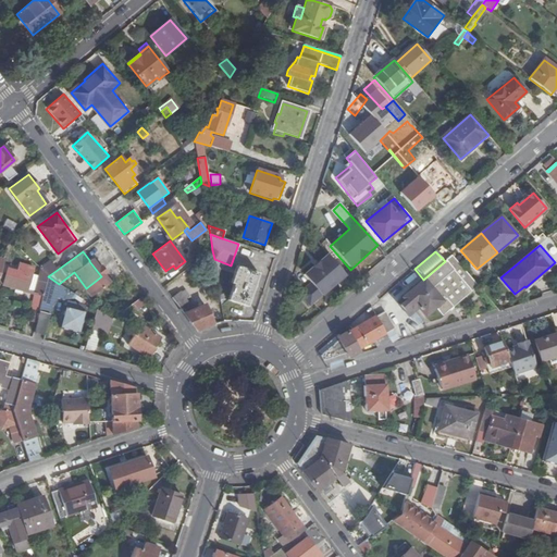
[(327,255),(304,275),(311,283),(298,294),(309,307),(346,275),(327,255)]
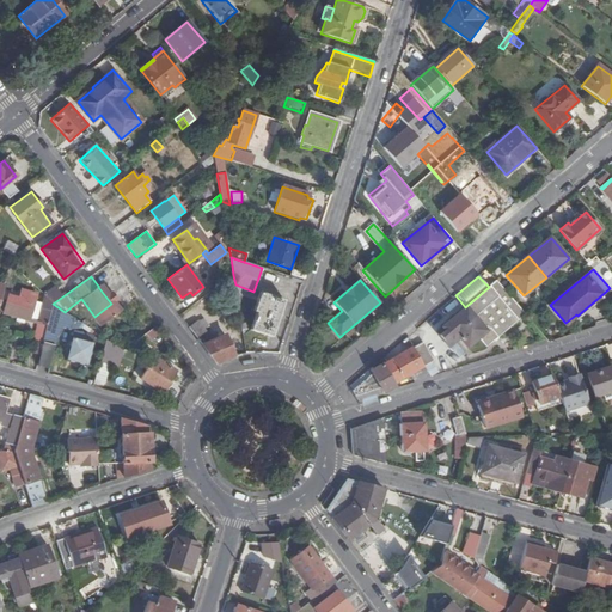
[(489,287),(465,307),(466,307),(442,328),(446,331),(440,336),(445,342),(451,337),(452,338),(457,336),(460,341),(466,348),(479,337),(487,347),(525,314),(496,281),(489,287)]
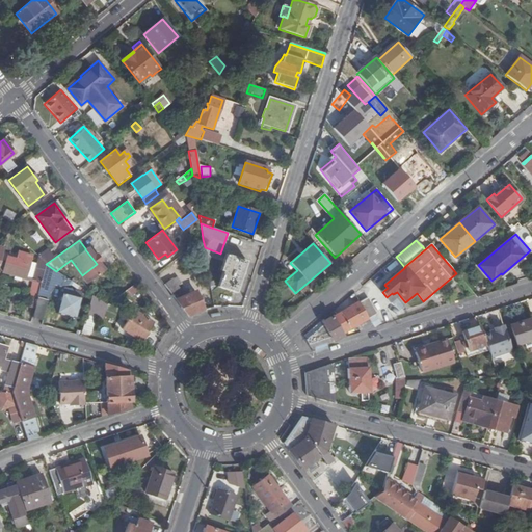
[(47,248),(36,256),(38,257),(46,264),(53,259),(47,248)]
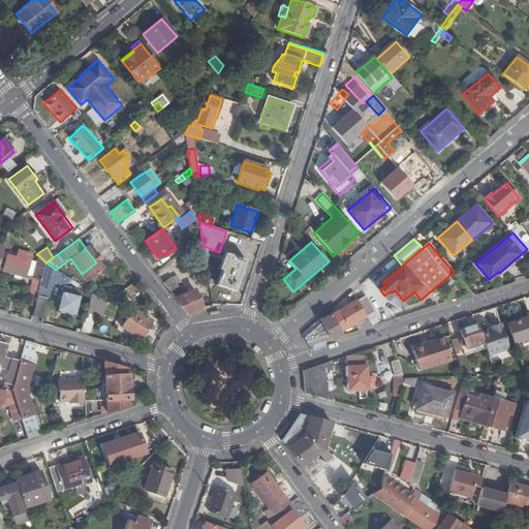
[(41,279),(45,262),(38,255),(36,261),(30,260),(32,254),(18,250),(16,258),(6,256),(2,271),(31,279),(28,294),(37,297),(37,296),(39,283),(41,279)]
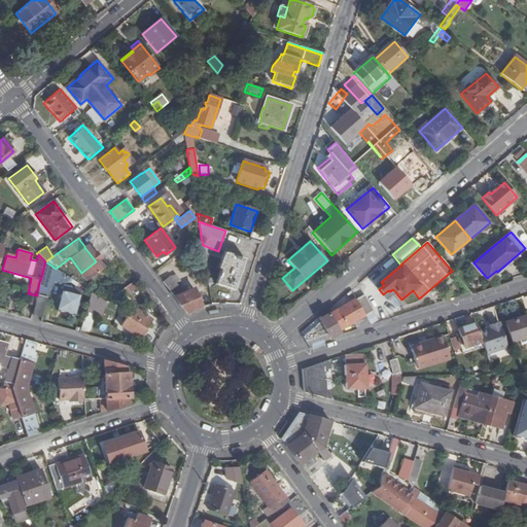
[(234,290),(244,259),(223,252),(218,268),(220,269),(215,284),(234,290)]
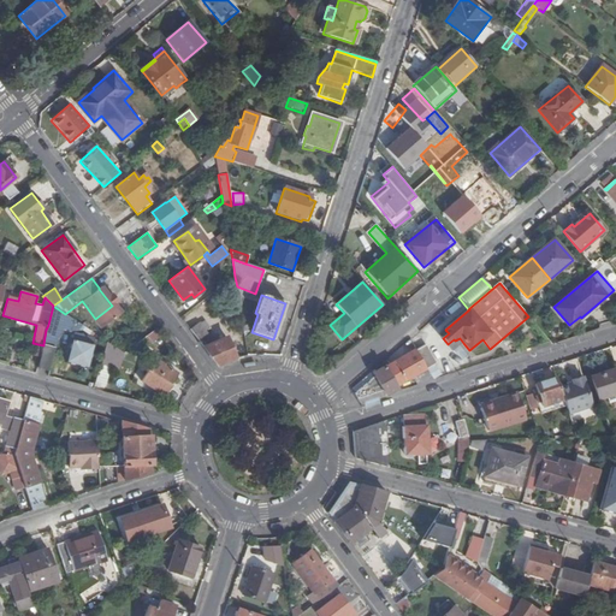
[(65,314),(53,306),(48,325),(43,344),(54,348),(58,338),(61,331),(66,315),(65,314)]
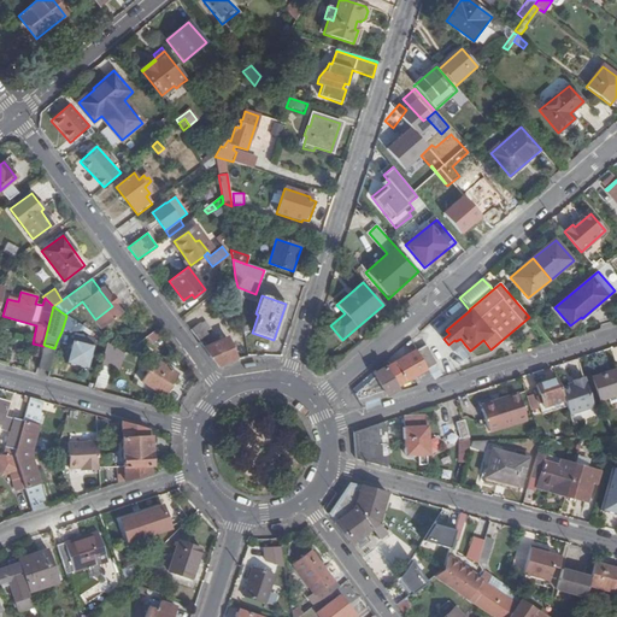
[(74,321),(66,316),(62,331),(70,334),(74,321)]
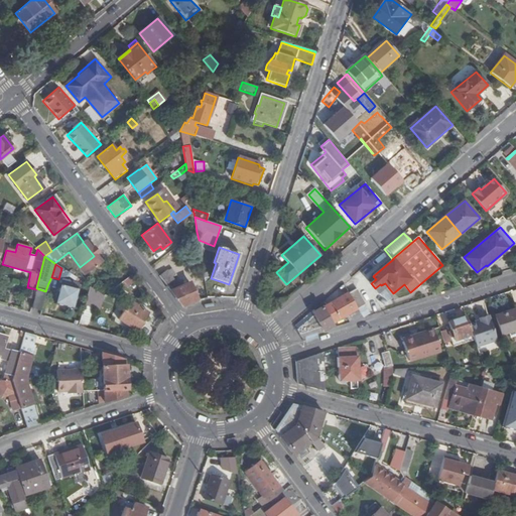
[(166,270),(159,276),(181,306),(187,303),(197,299),(189,283),(179,287),(172,277),(175,275),(171,269),(167,271),(166,270)]
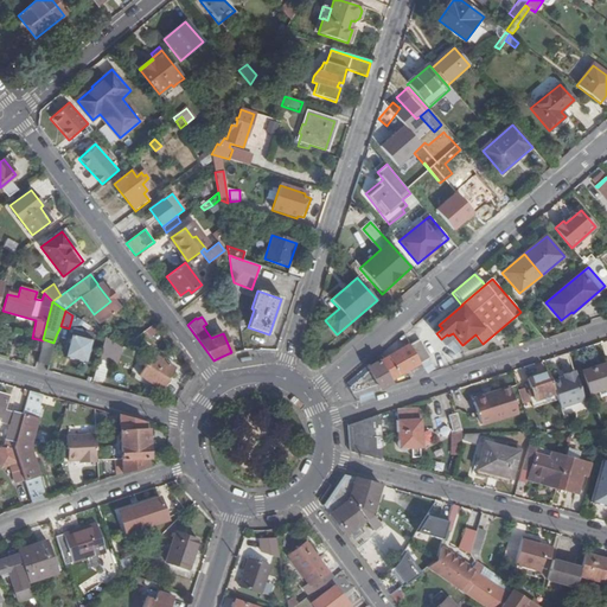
[(65,357),(84,362),(90,342),(91,333),(72,328),(65,357)]
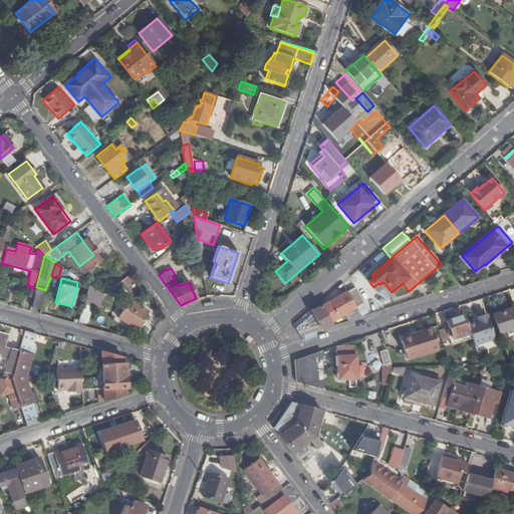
[(378,283),(373,287),(377,292),(387,286),(383,282),(379,284),(378,283)]
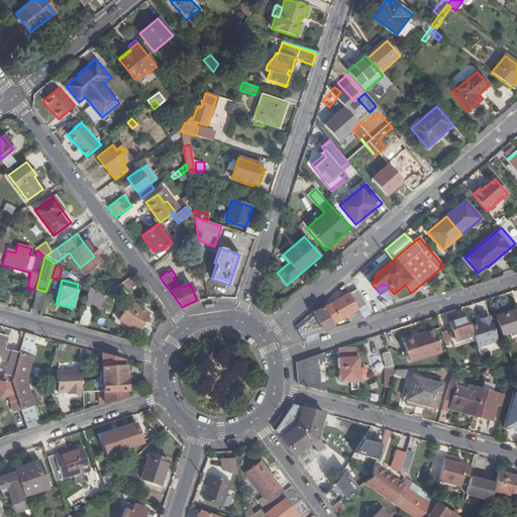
[(92,307),(96,293),(88,287),(84,305),(92,307)]
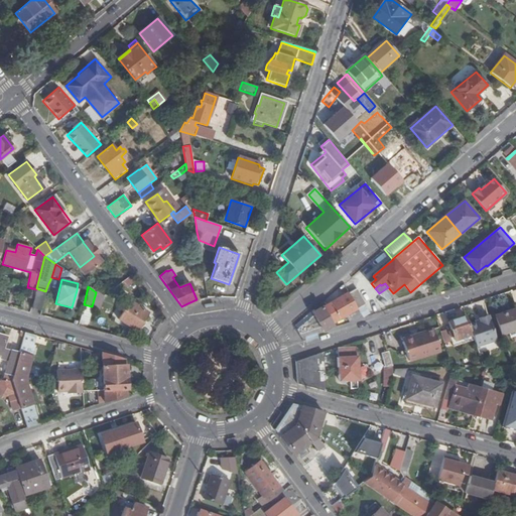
[(36,289),(27,287),(24,290),(22,297),(33,300),(36,289)]
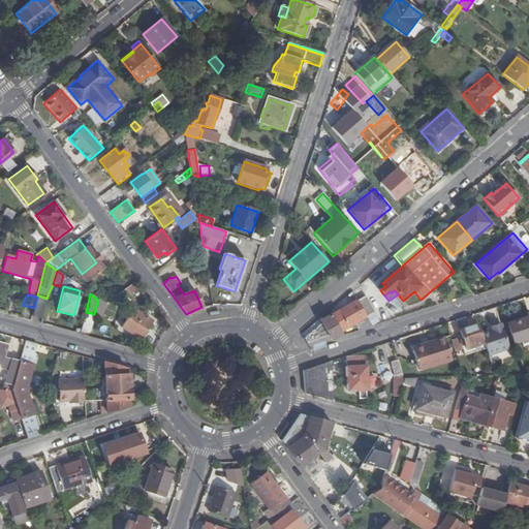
[(47,299),(37,296),(37,297),(34,308),(32,315),(41,318),(47,299)]
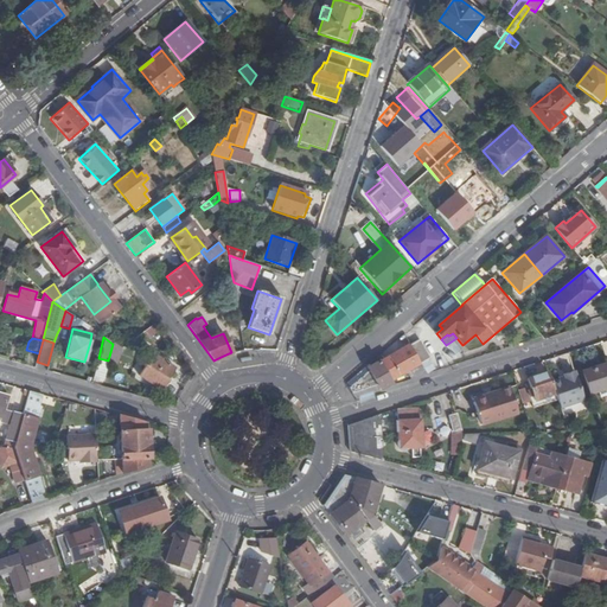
[(421,339),(410,345),(416,356),(427,350),(421,339)]
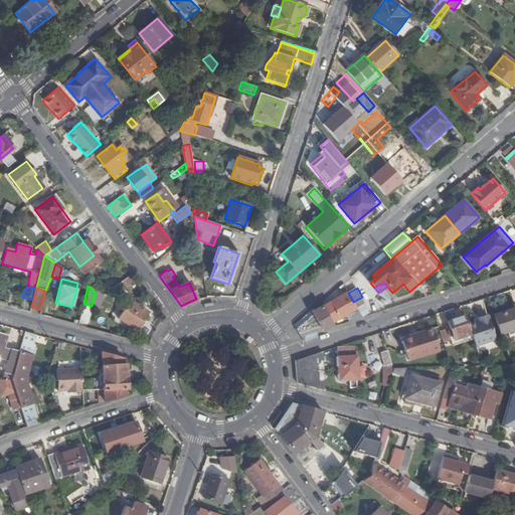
[(348,293),(348,292),(323,307),(322,307),(311,314),(296,326),(300,333),(321,326),(323,330),(333,325),(332,322),(345,315),(348,313),(352,320),(362,317),(361,315),(357,310),(353,302),(348,293)]
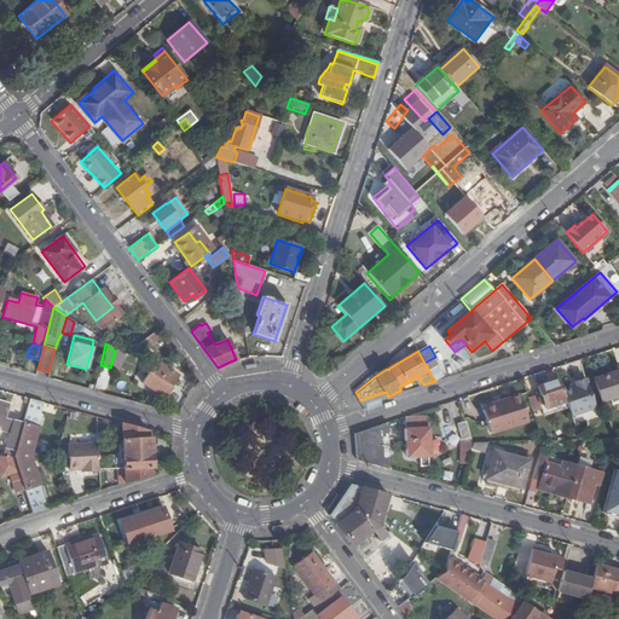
[(142,382),(163,397),(177,376),(156,362),(142,382)]
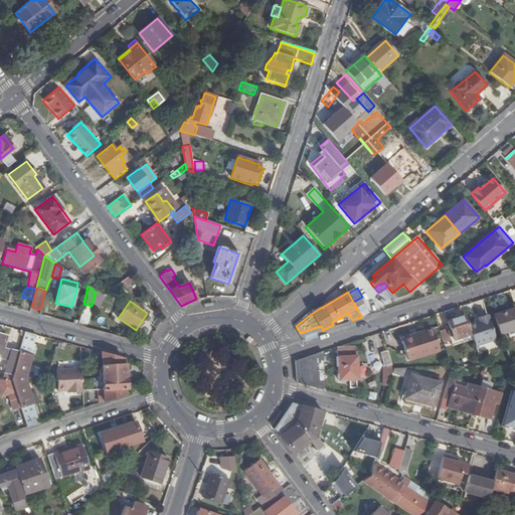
[(91,322),(90,306),(80,306),(81,323),(91,322)]
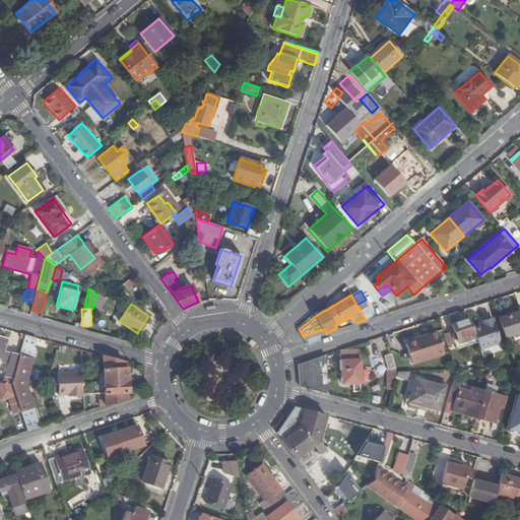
[(519,312),(519,309),(499,316),(505,335),(519,329),(519,312)]
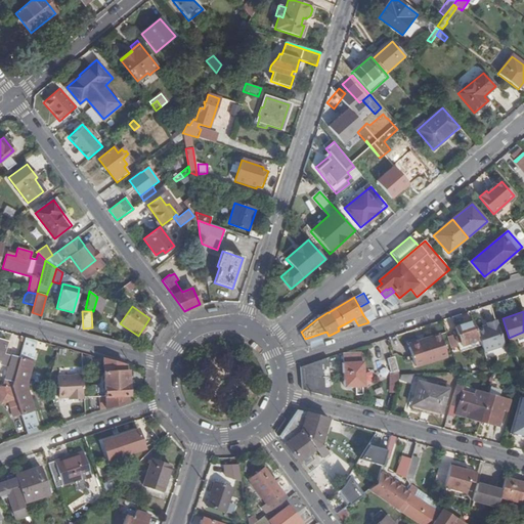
[(486,324),(476,329),(481,344),(482,349),(504,342),(495,317),(485,321),(486,324)]
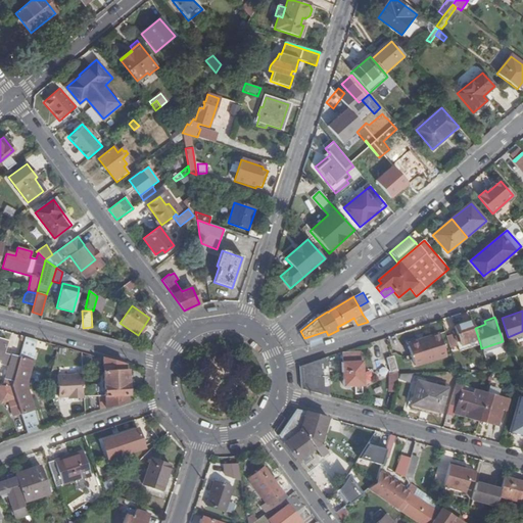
[(455,327),(457,333),(461,343),(457,344),(459,350),(480,343),(475,328),(472,321),(455,327)]
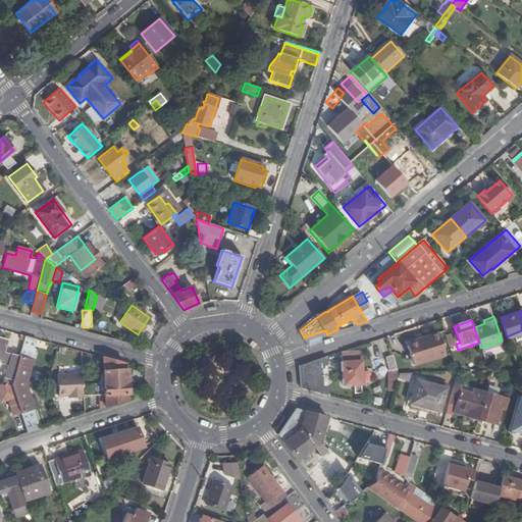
[(456,332),(447,336),(450,347),(456,344),(460,343),(456,332)]
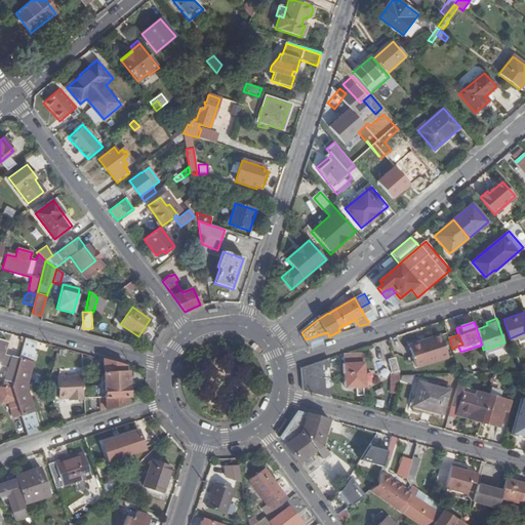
[(425,365),(448,358),(441,336),(427,340),(428,344),(411,349),(416,365),(425,363),(425,365)]
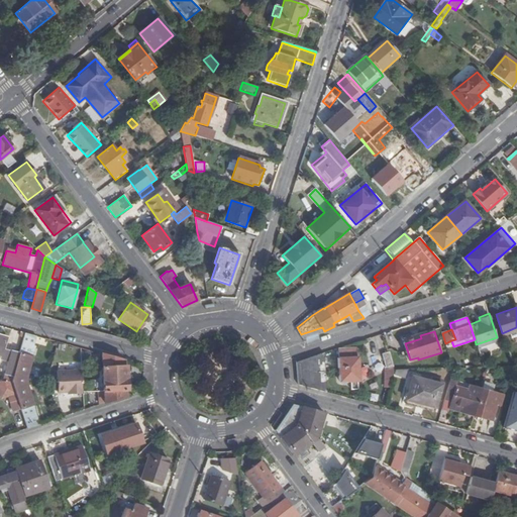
[(32,346),(35,336),(24,333),(19,353),(13,375),(11,381),(15,394),(20,409),(26,429),(39,425),(33,405),(27,384),(26,378),(34,346),(32,346)]
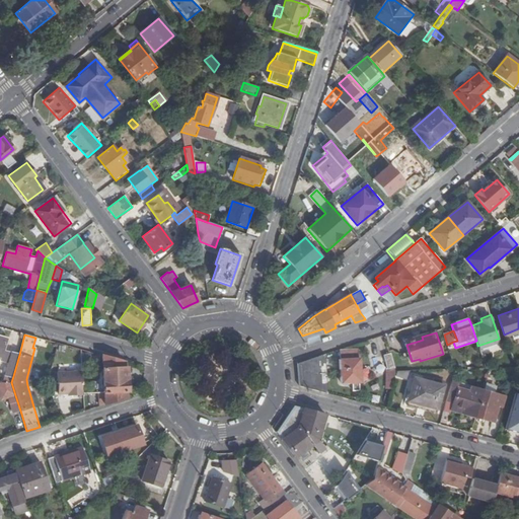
[(421,335),(405,340),(406,342),(406,345),(423,340),(422,337),(421,335)]
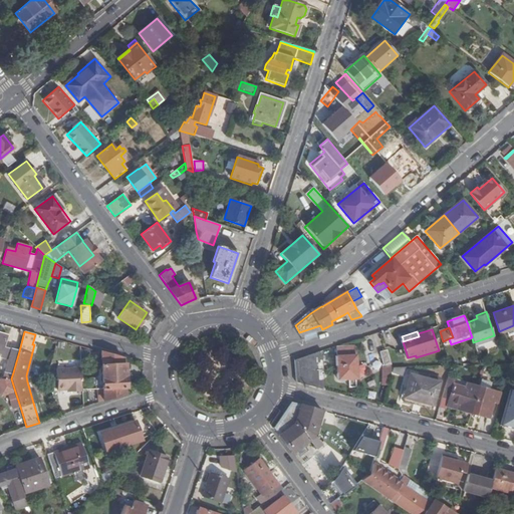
[(65,350),(67,343),(57,340),(56,347),(65,350)]
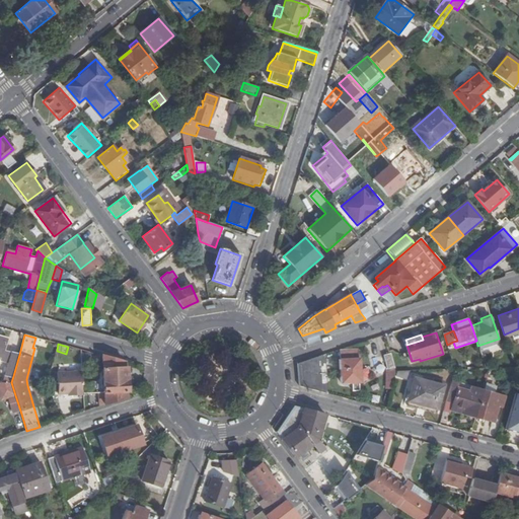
[(342,383),(353,383),(360,383),(361,382),(360,350),(341,351),(342,383)]
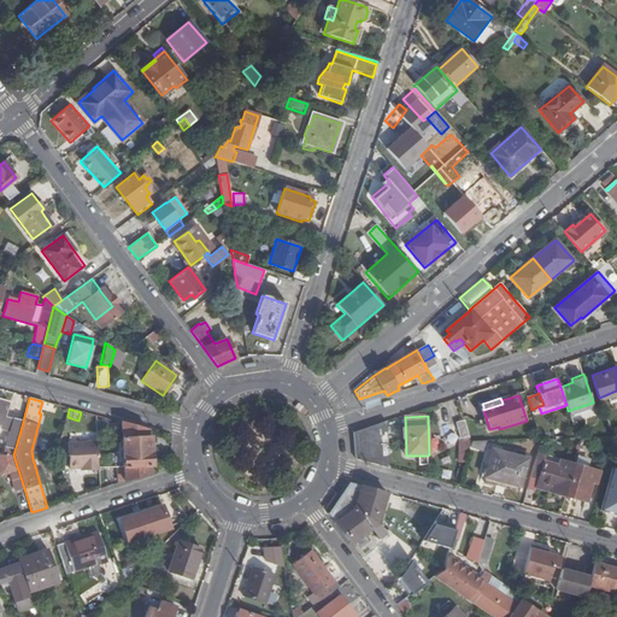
[(16,447),(23,422),(12,419),(7,438),(15,439),(13,446),(16,447)]
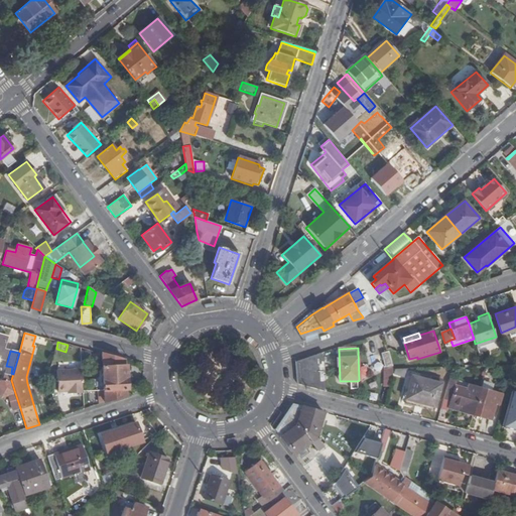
[(325,392),(321,353),(295,362),(297,384),(325,392)]
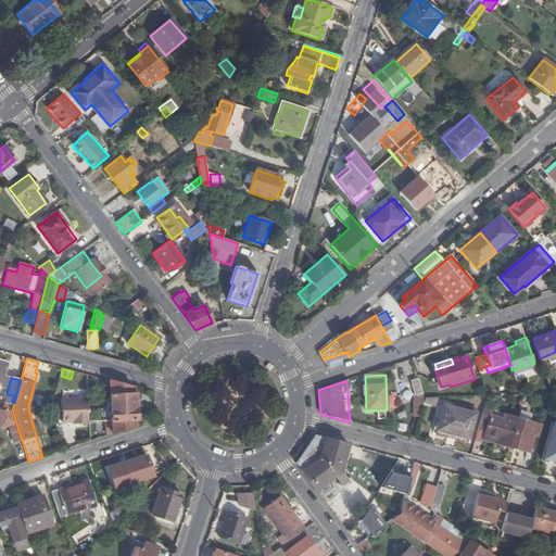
[(134,408),(133,388),(109,381),(111,420),(105,420),(106,436),(136,426),(135,420),(136,420),(136,408),(134,408)]
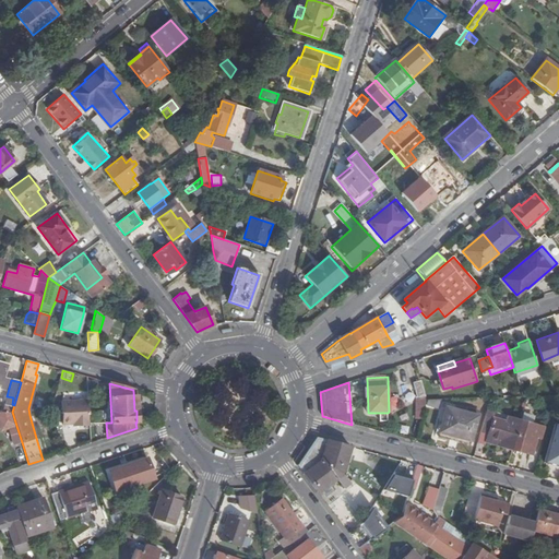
[(426,409),(426,393),(417,393),(417,409),(426,409)]
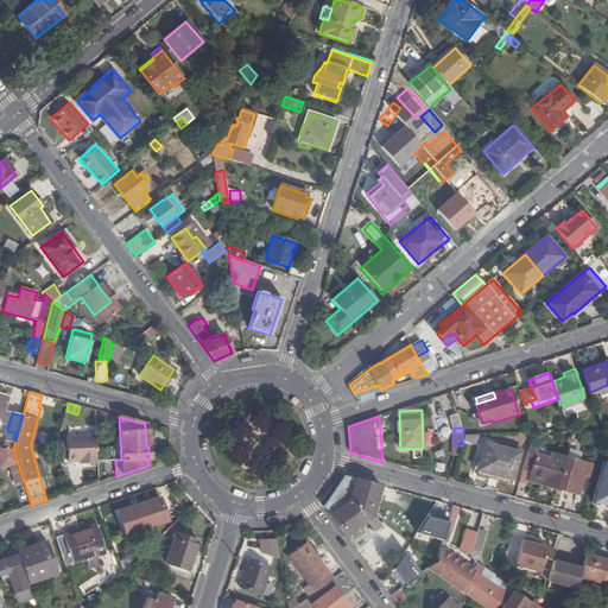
[(83,462),(97,461),(95,435),(64,437),(67,460),(78,460),(83,460),(83,462)]
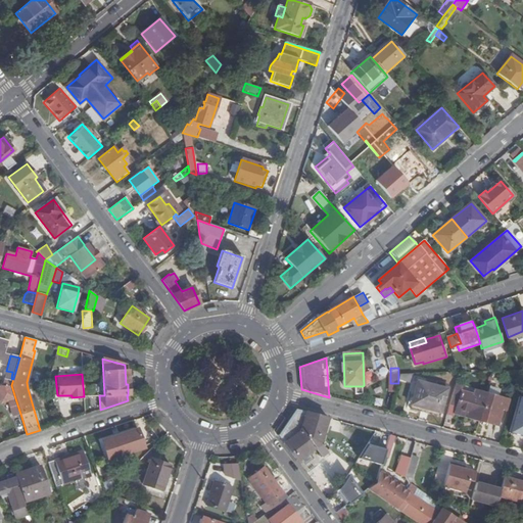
[(414,374),(401,374),(399,379),(412,382),(414,374)]
